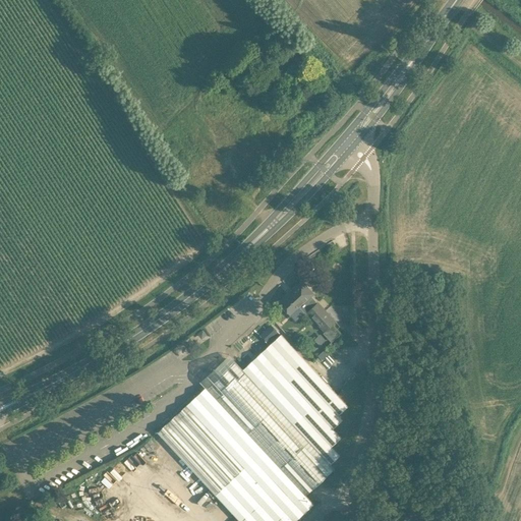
[(292,291),(279,303),(289,315),(299,306),(303,311),(306,314),(307,313),(325,332),(332,326),(335,323),(317,302),(316,303),(310,296),(312,294),(301,282),(292,291)]
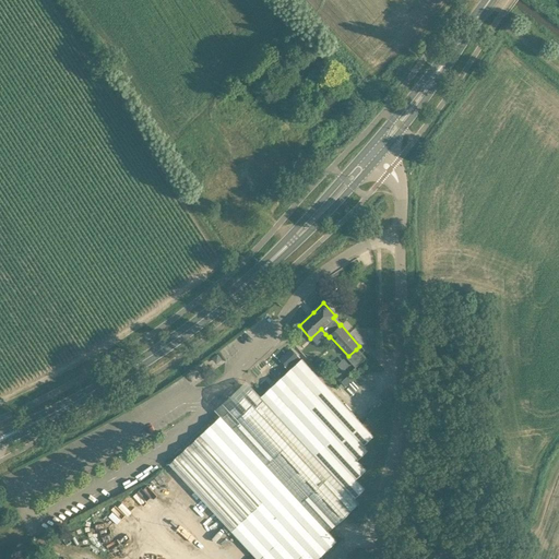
[(356,478),(366,470),(357,460),(368,450),(363,445),(373,436),(301,358),(261,396),(252,387),(169,463),(216,514),(214,516),(239,543),(240,542),(257,558),(317,558),(337,539),(329,530),(359,502),(355,498),(365,488),(356,478)]
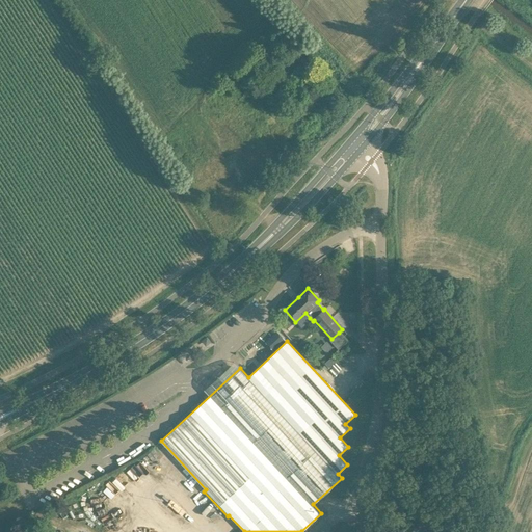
[(333,347),(326,342),(320,347),(326,353),(333,347)]
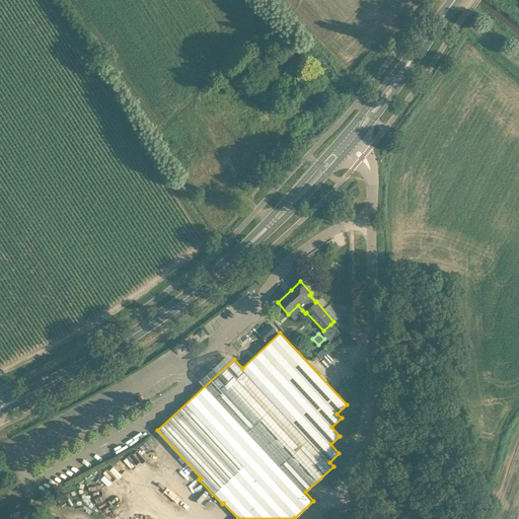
[(326,355),(322,350),(317,355),(321,359),(326,355)]
